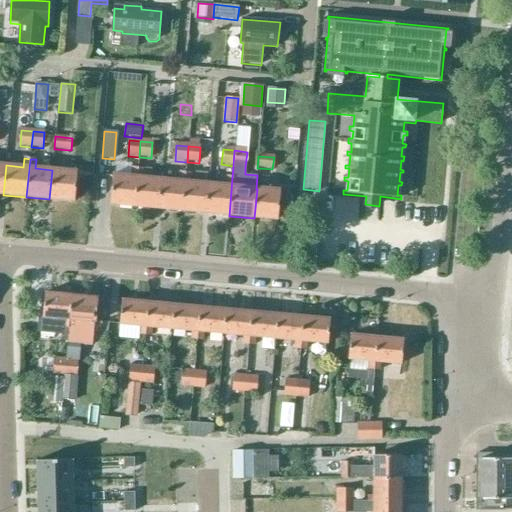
[(136,207),(139,169),(132,168),(131,177),(114,176),(111,205),(136,207)]
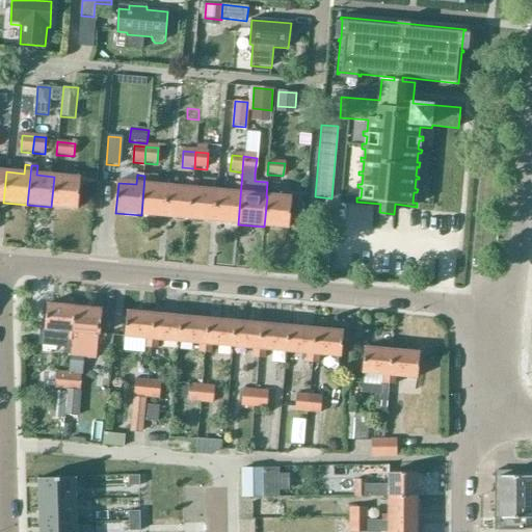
[(165,217),(168,187),(149,185),(150,176),(144,176),(141,215),(165,217)]
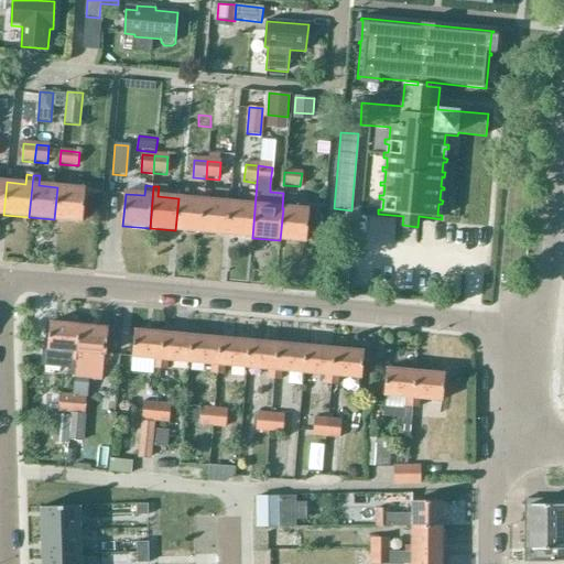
[(57,187),(54,219),(82,223),(85,190),(57,187)]
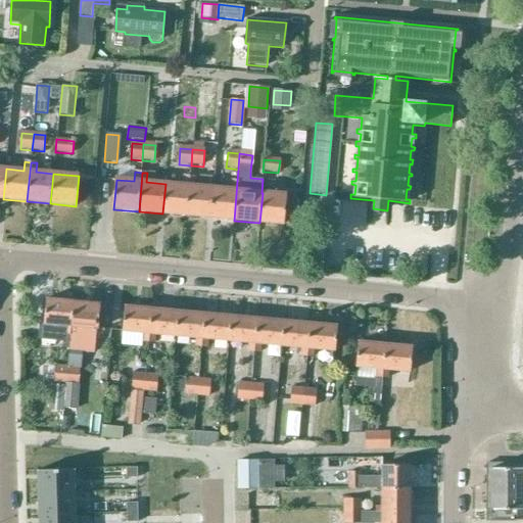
[(183,185),(165,184),(162,214),(187,217),(190,177),(183,176),(183,185)]
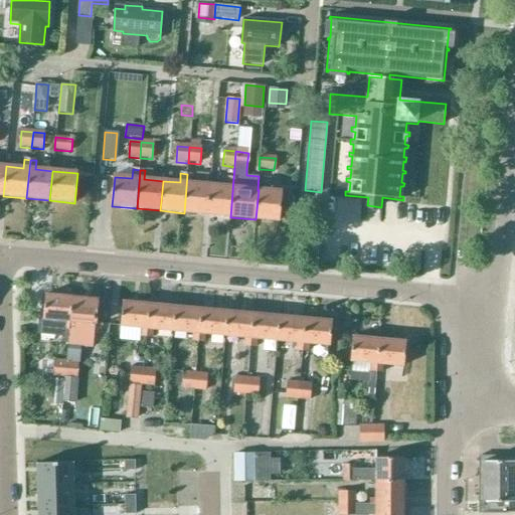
[(184,213),(208,215),(210,185),(192,184),(193,175),(187,174),(184,213)]
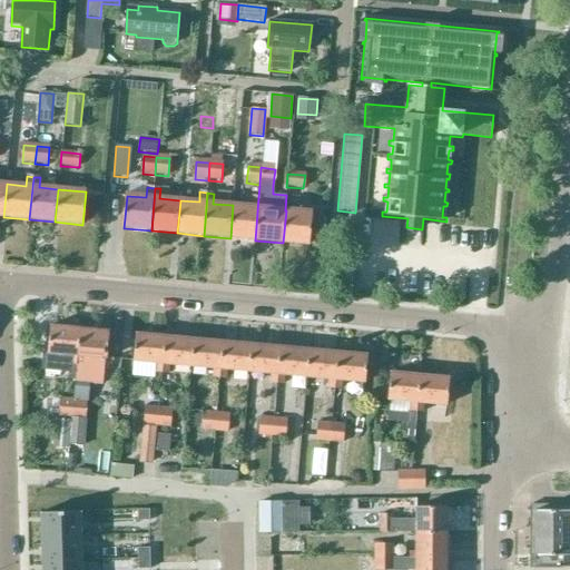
[(231,238),(255,241),(258,197),(253,197),(252,207),(233,205),(231,238)]
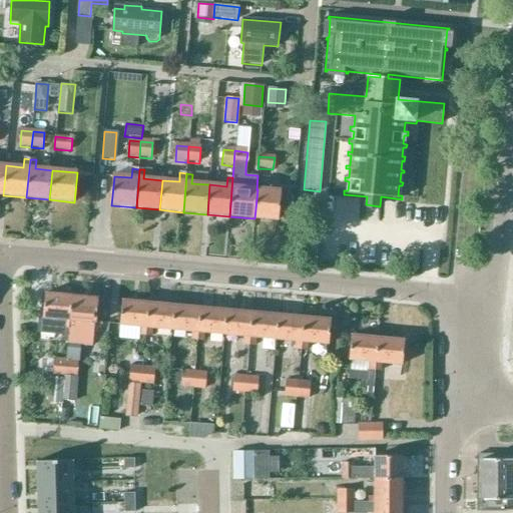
[(258,189),(254,218),(279,220),(282,191),(258,189)]
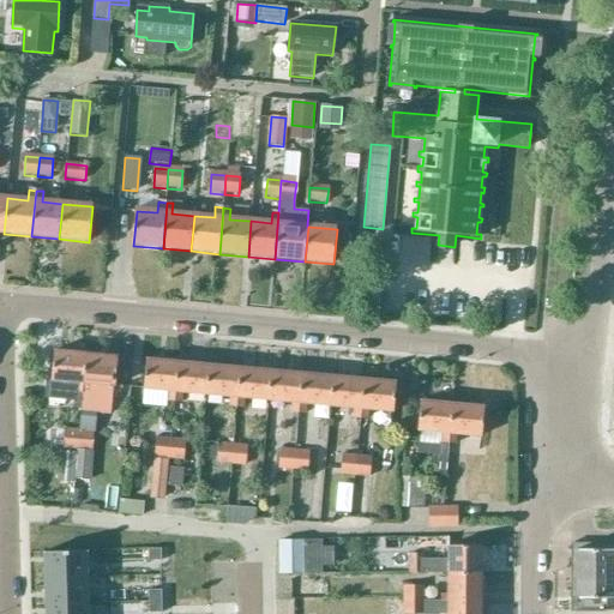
[(82,396),(85,356),(54,353),(52,381),(46,381),(44,396),(82,399),(82,396)]
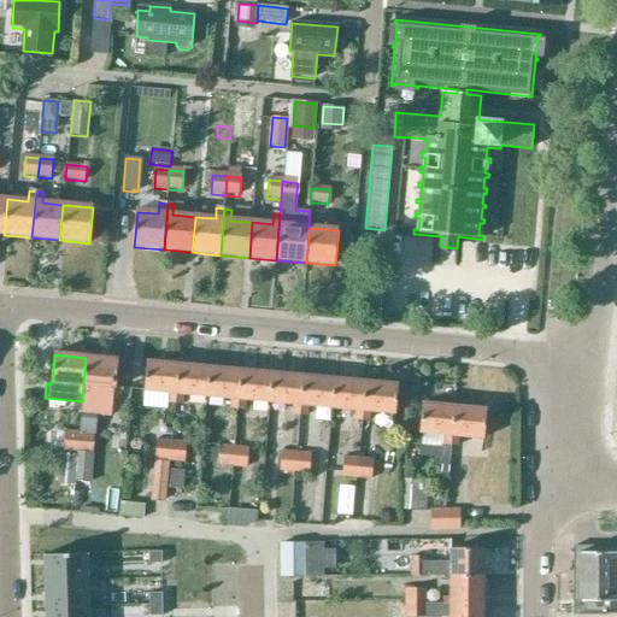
[(82,401),(81,412),(111,415),(113,389),(115,389),(118,360),(86,358),(82,398),(82,401)]
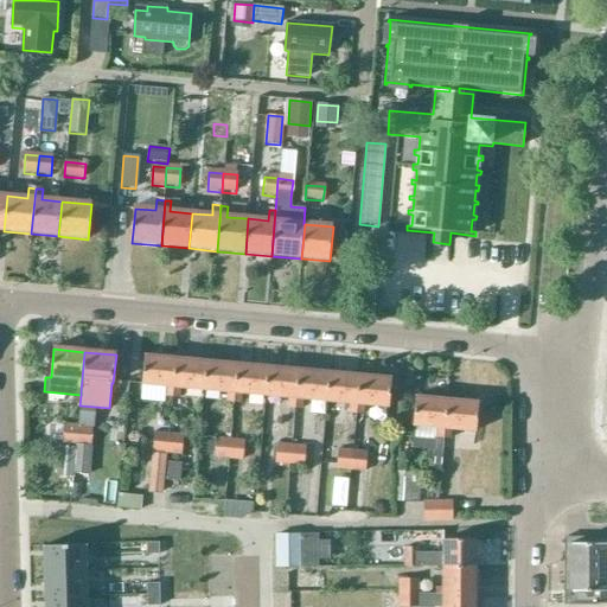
[(164,398),(172,400),(176,360),(145,358),(141,385),(164,388),(164,398)]
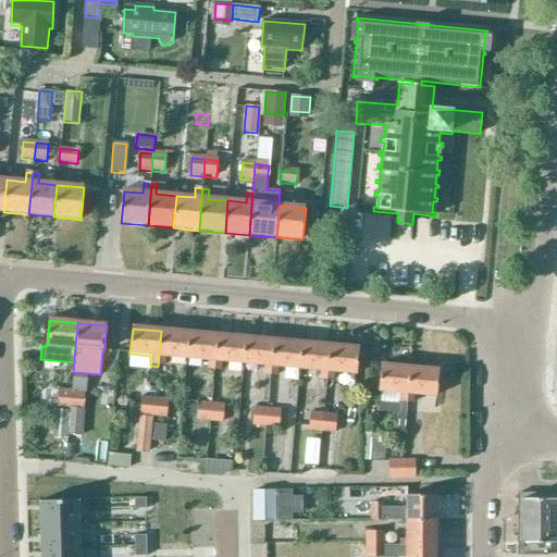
[(161,331),(158,367),(164,367),(165,357),(187,359),(189,334),(161,331)]
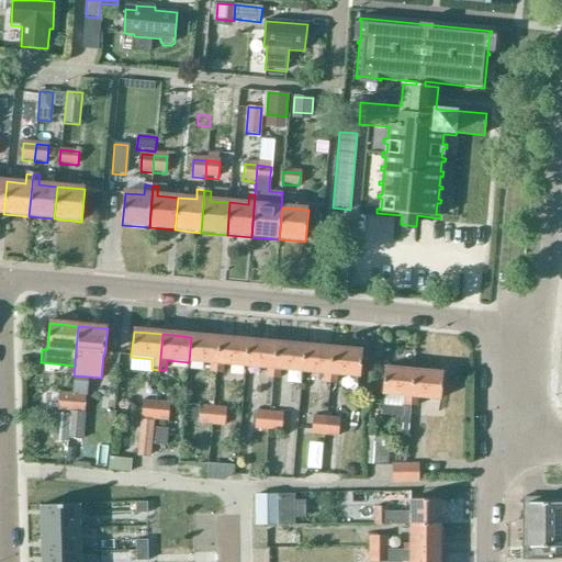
[(218,339),(191,337),(189,362),(210,364),(210,374),(216,375),(218,339)]
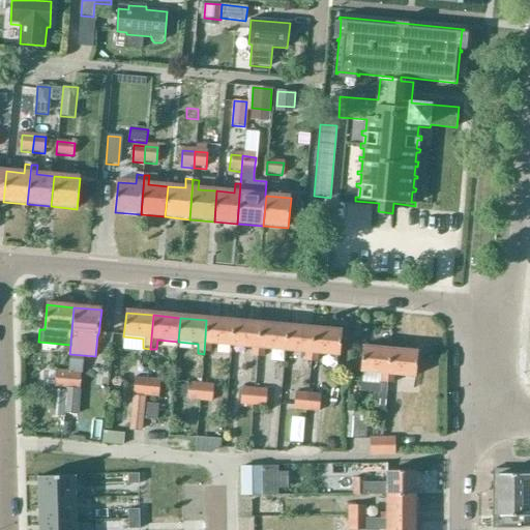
[(233,322),(206,320),(204,354),(209,354),(210,345),(231,347),(233,322)]
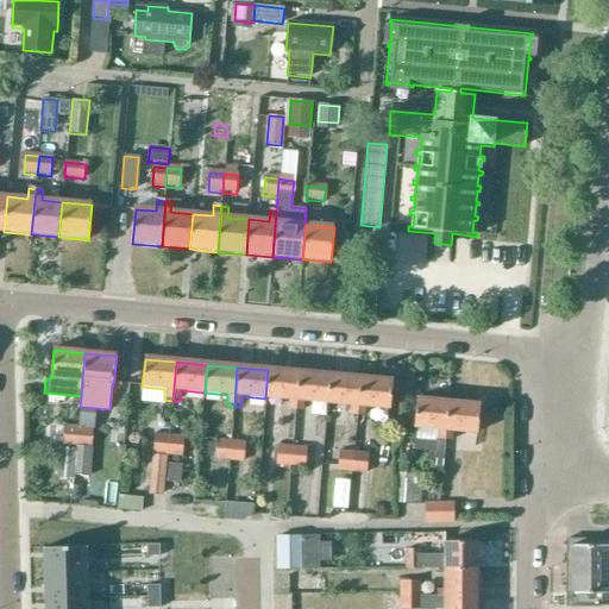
[(288,412),(295,413),(299,374),(268,370),(265,399),(289,401),(288,412)]
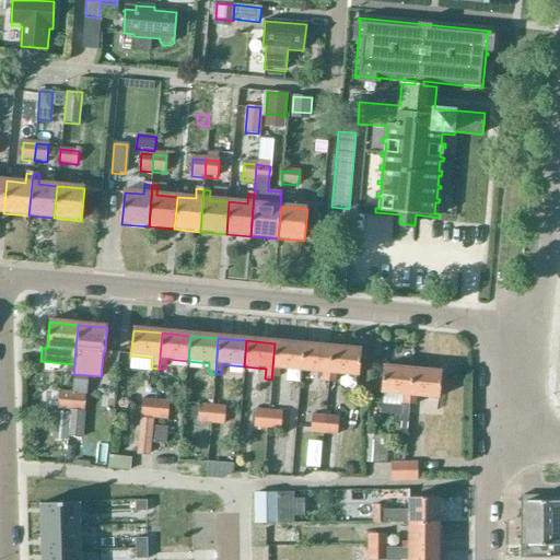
[(301,372),(303,346),(275,343),(271,380),(277,380),(278,370),(301,372)]
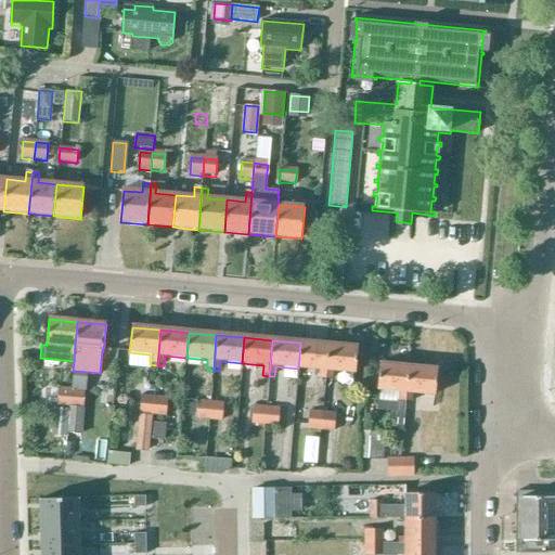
[(318,379),(324,381),(327,345),(300,343),(298,369),(319,370),(318,379)]
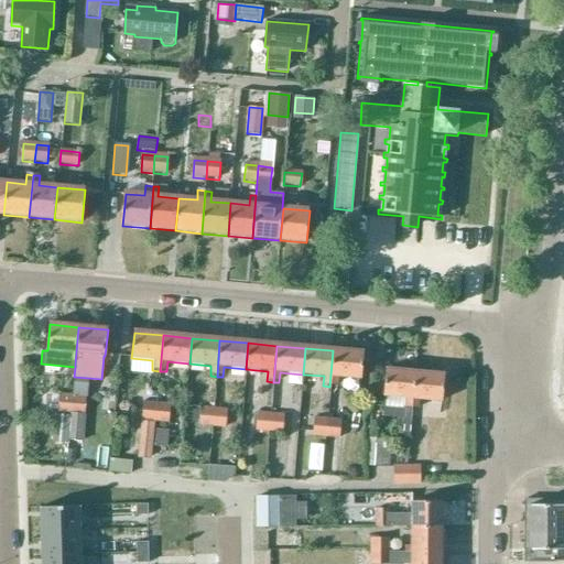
[(333,350),(329,387),(336,387),(337,377),(360,379),(362,354),(333,350)]
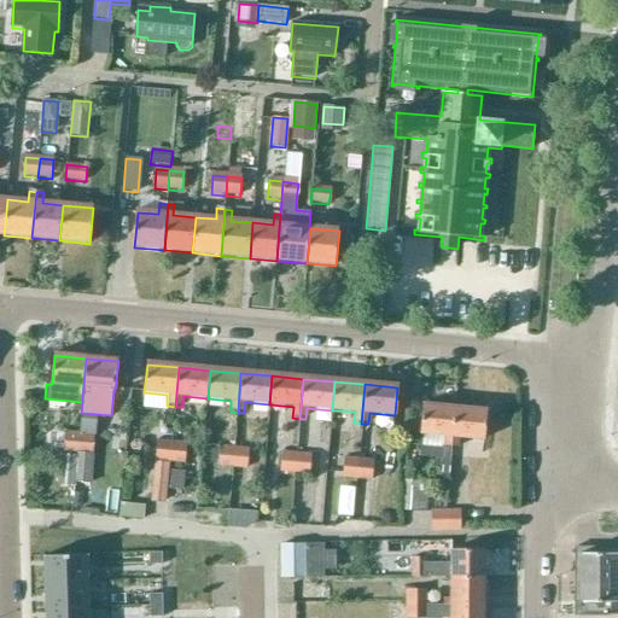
[(423,406),(420,435),(423,435),(420,456),(436,458),(435,476),(448,477),(450,449),(454,409),(423,406)]
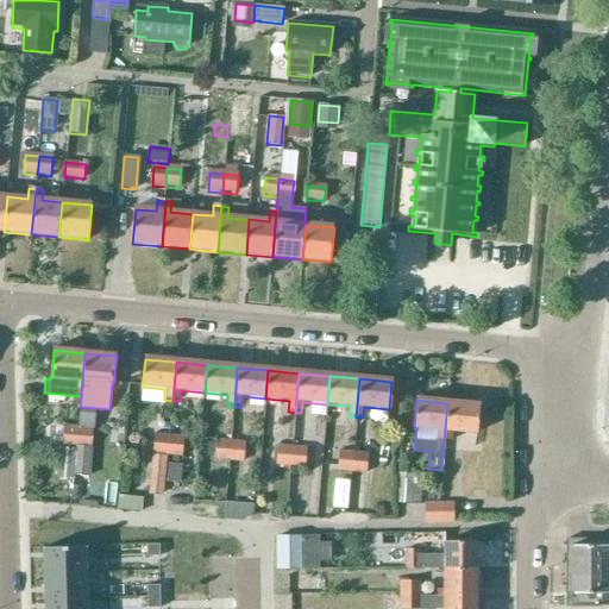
[(447,403),(444,443),(450,443),(451,432),(476,434),(478,406),(447,403)]
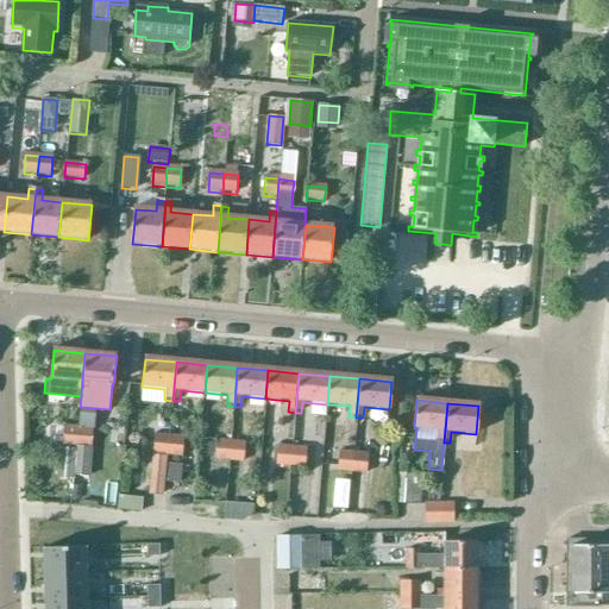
[(79,415),(77,428),(80,428),(90,429),(94,429),(95,416),(79,415)]
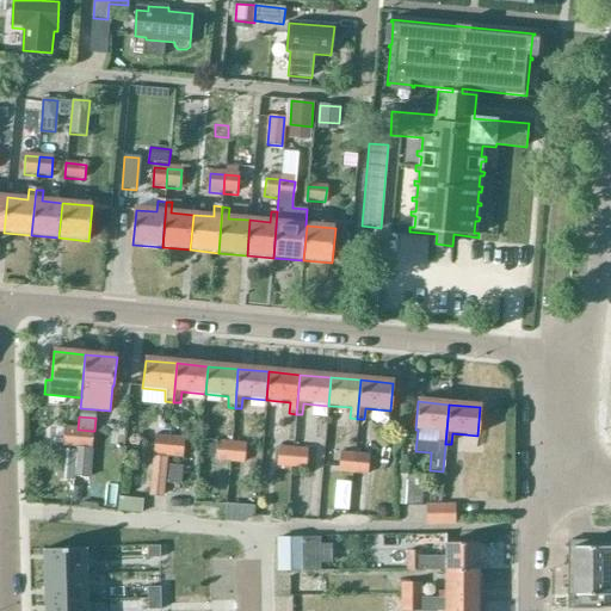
[(61,448),(74,449),(75,430),(63,429),(61,448)]
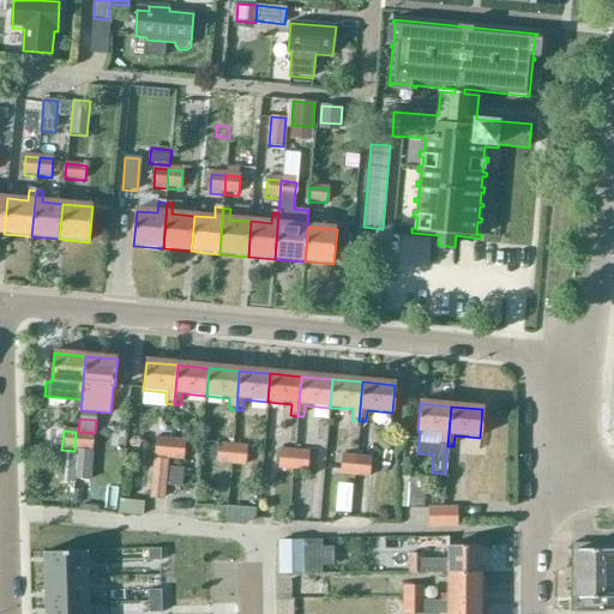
[(76,432),(74,451),(74,455),(72,480),(88,481),(91,433),(80,432),(78,432),(76,432)]
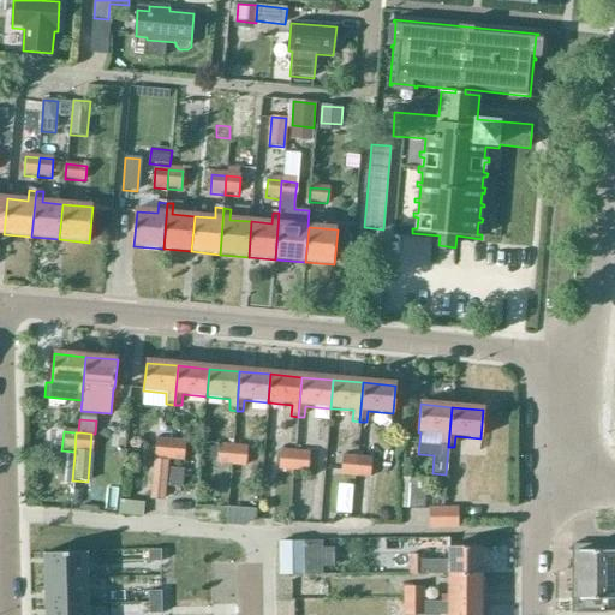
[(154,459),(167,461),(169,442),(155,440),(154,459)]
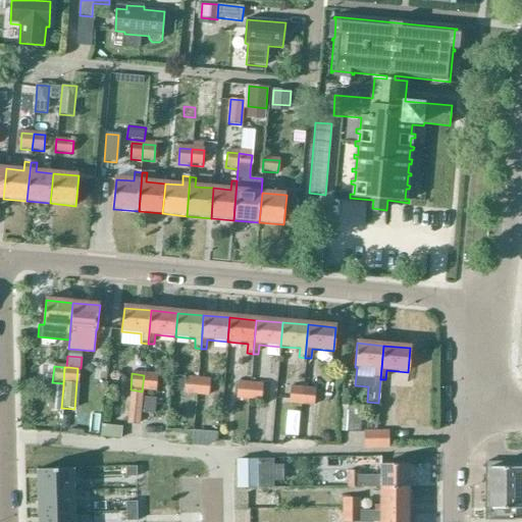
[(144,375),(142,392),(154,393),(156,376),(144,375)]
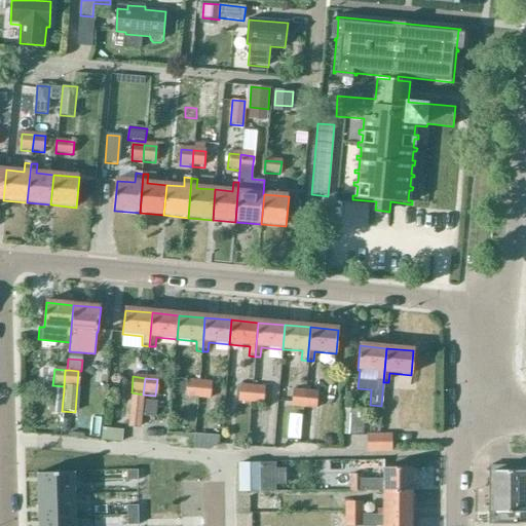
[(185,398),(197,399),(198,382),(187,381),(185,398)]
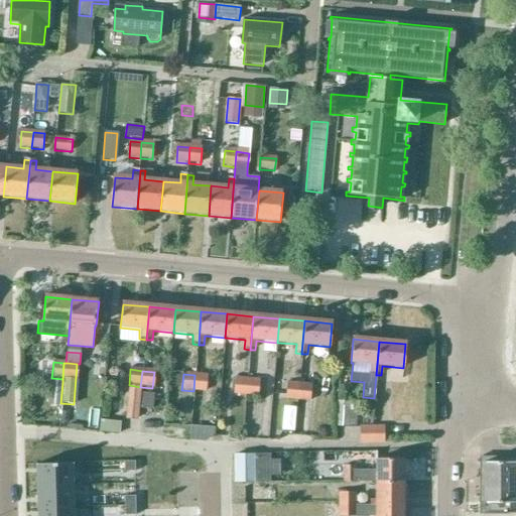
[(195,375),(194,391),(205,392),(207,377),(195,375)]
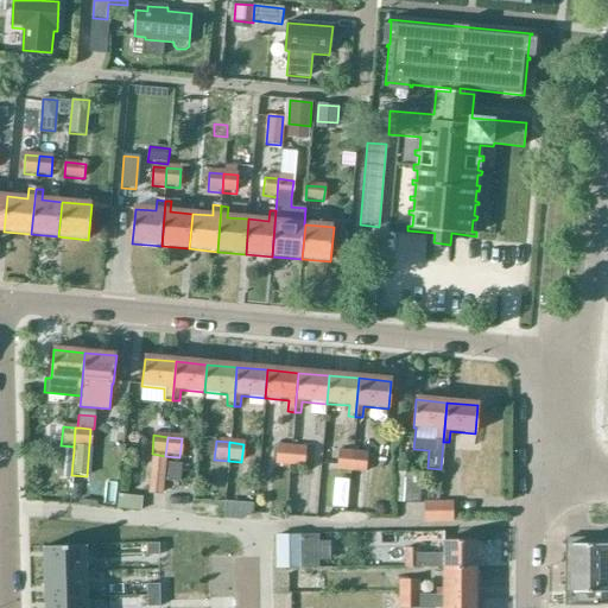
[(274,466),(289,467),(290,448),(276,447),(274,466)]
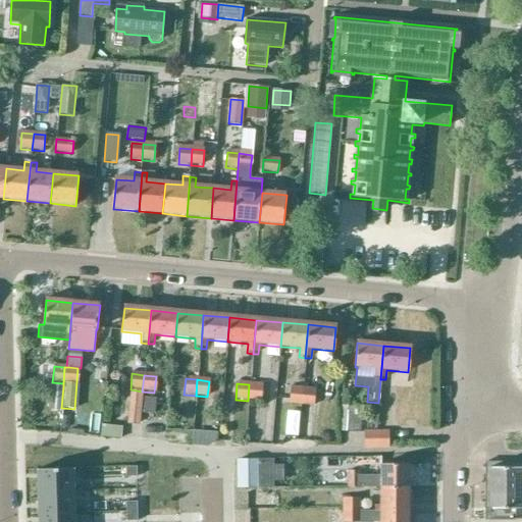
[(61,408),(63,386),(48,384),(46,410),(61,411),(61,408)]
